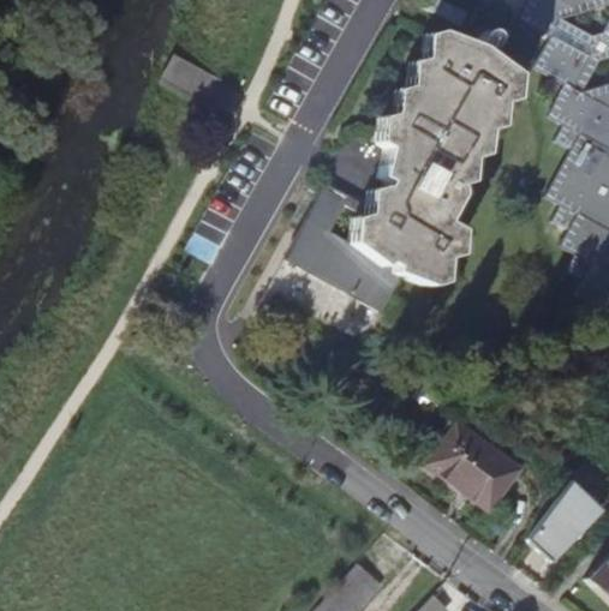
[(470,10),(449,0),(425,0),(423,5),(461,24),(470,10)]
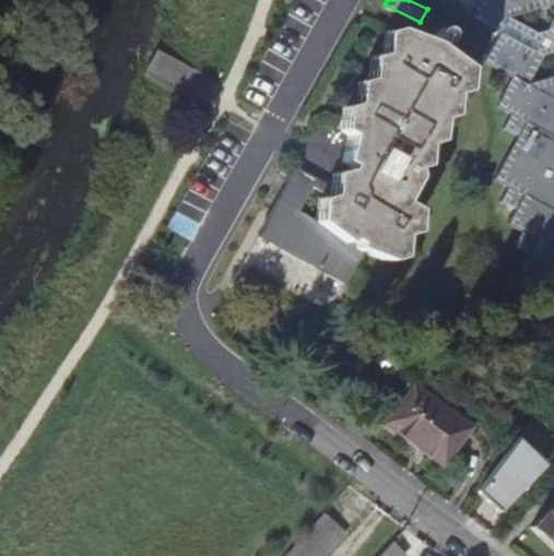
[(479,0),(472,13),(503,30),(486,59),(516,75),(501,104),(516,113),(508,128),(520,134),(496,178),(510,186),(502,201),(515,208),(506,224),(520,233),(513,247),(526,255),(518,269),(549,286),(553,278),(553,0),(479,0)]
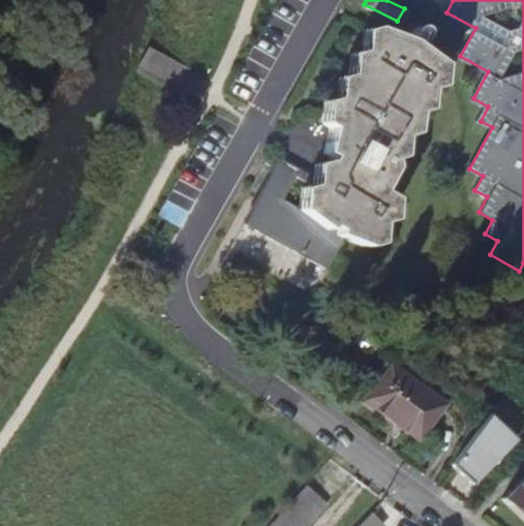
[(409,37),(378,25),(363,30),(361,51),(350,53),(349,73),(338,76),(336,98),(324,101),(322,125),(331,129),(325,154),(332,158),(331,159),(331,161),(315,163),(314,175),(283,157),(279,163),(248,221),(331,267),(345,241),(368,249),(381,244),(382,223),(395,219),(397,197),(383,190),(396,169),(395,163),(405,158),(406,137),(418,134),(420,114),(431,111),(433,91),(443,87),(445,63),(418,42),(415,47),(406,42),(409,37)]
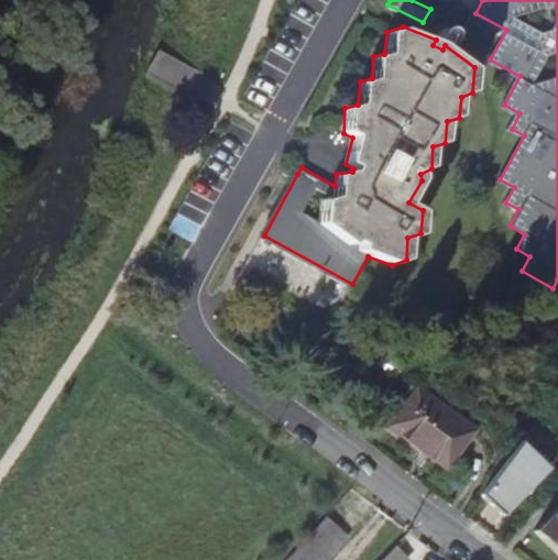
[(422,388),(396,423),(452,464),(478,429),(422,388)]
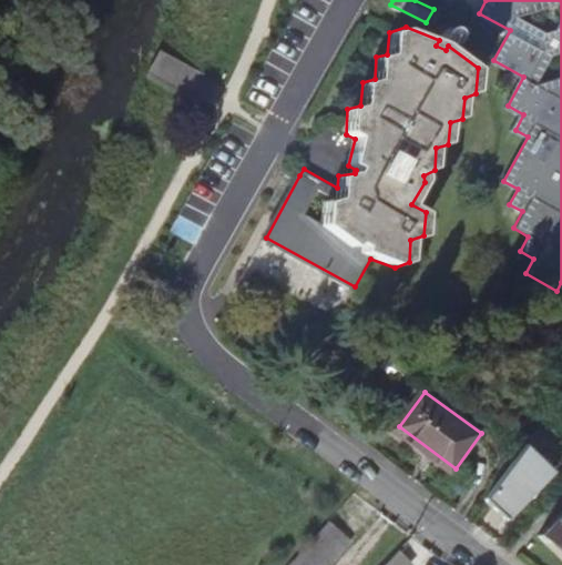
[(488,498),(511,522),(558,472),(529,444),(488,498)]
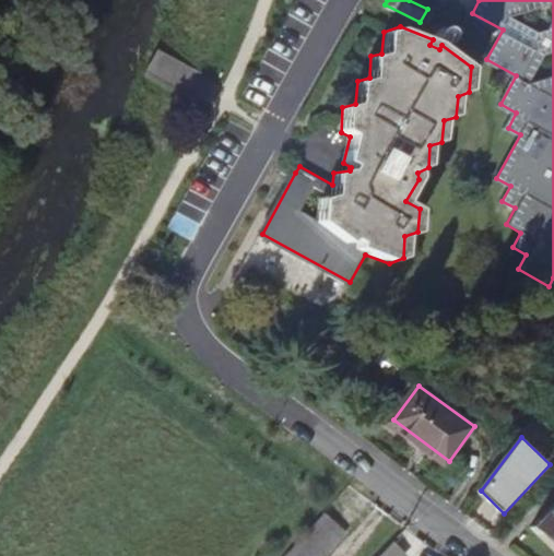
[(553,506),(532,529),(553,549),(553,506)]
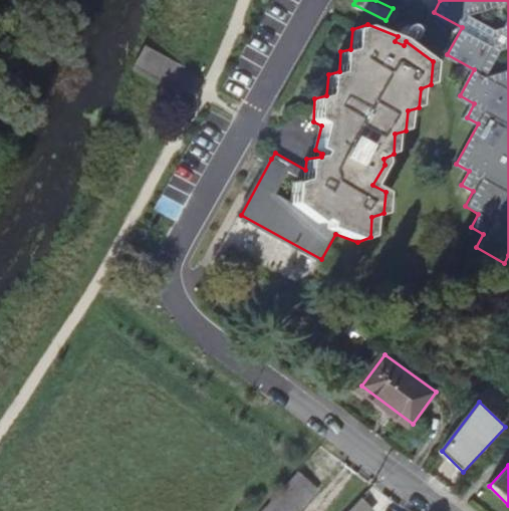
[(287,487),(265,510),(303,510),(308,506),(287,487)]
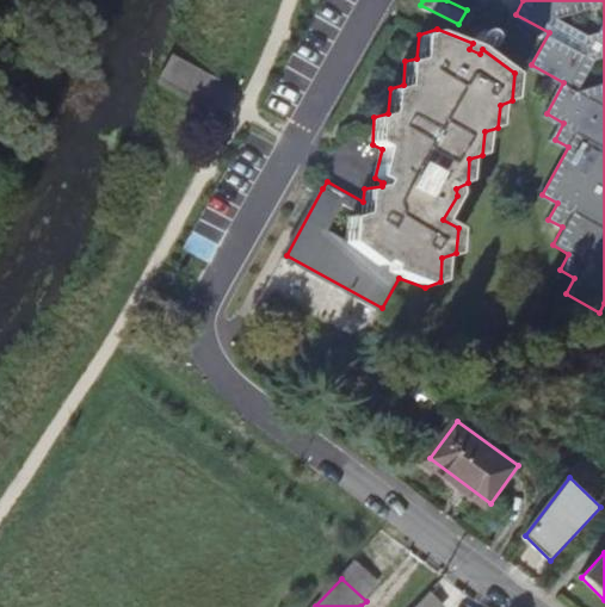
[(437,590),(420,606),(449,606),(452,605),(437,590)]
